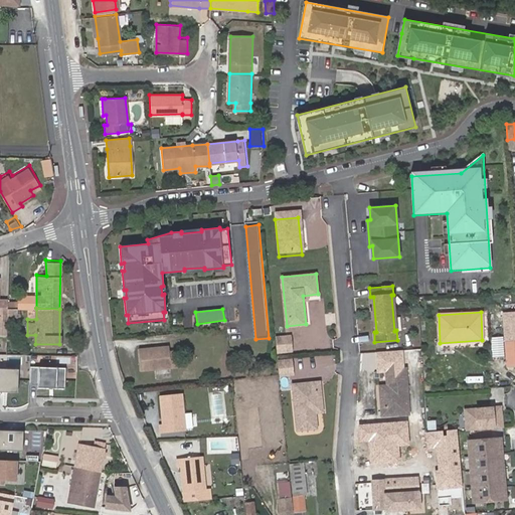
[(514,312),(503,313),(505,341),(514,340),(514,312)]
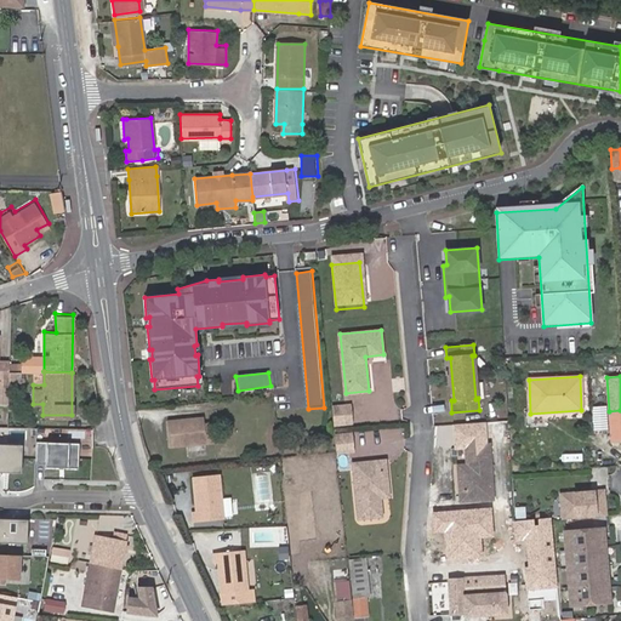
[(620,442),(620,410),(609,411),(610,415),(611,443),(620,442)]
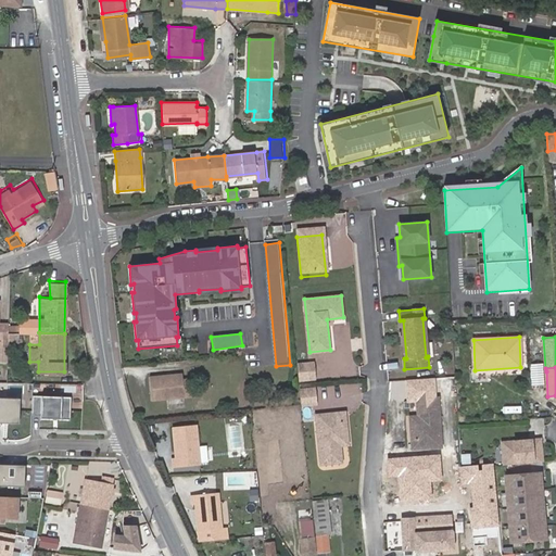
[(313,368),(299,369),(300,387),(315,384),(313,368)]
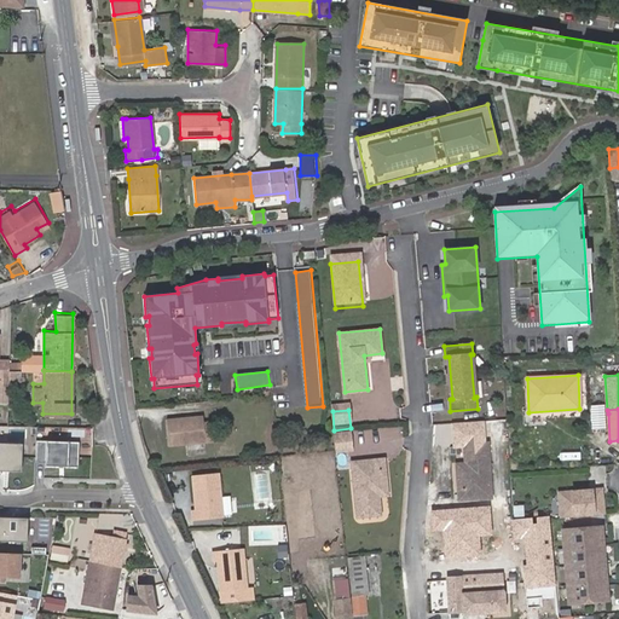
[(206,418),(169,422),(172,447),(215,443),(214,423),(207,424),(206,418)]
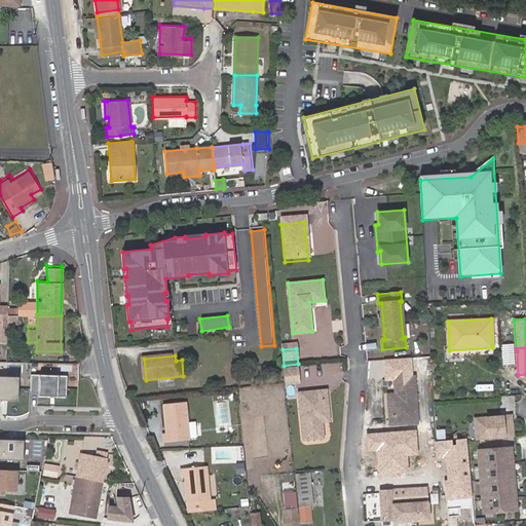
[(412,357),(381,359),(382,380),(395,380),(414,378),(412,357)]
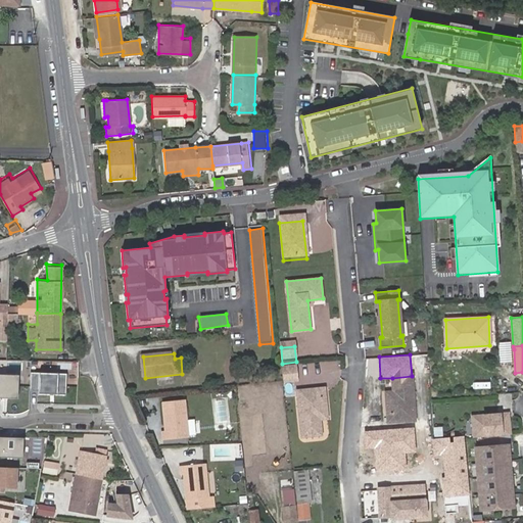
[(319,360),(318,384),(339,385),(340,361),(319,360)]
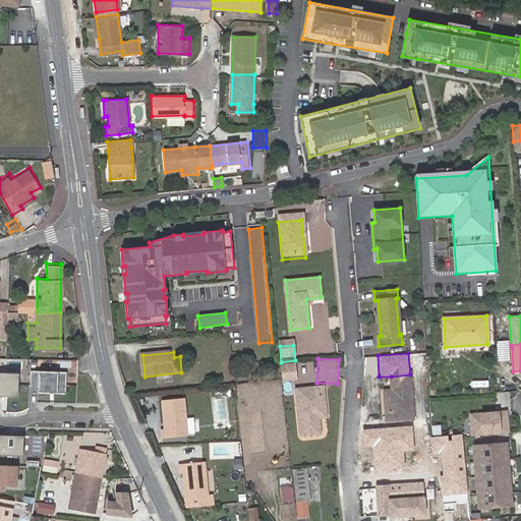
[(295,364),(282,365),(283,382),(297,381),(295,364)]
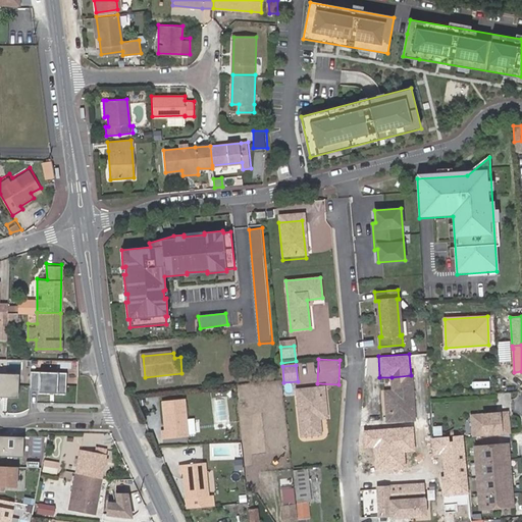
[(65,372),(31,371),(30,389),(38,389),(38,393),(65,394),(65,372)]
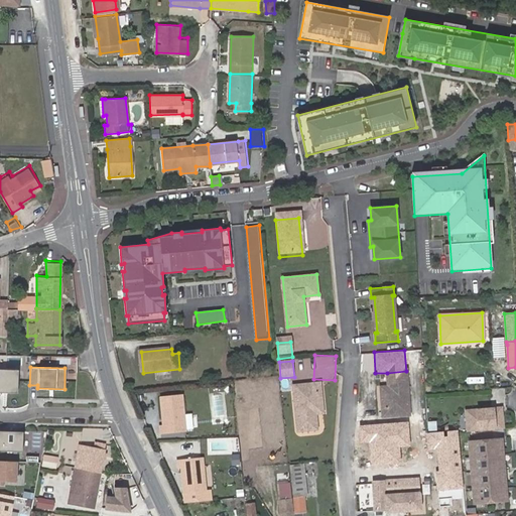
[(18,370),(0,369),(0,395),(0,396),(0,393),(17,393),(18,370)]
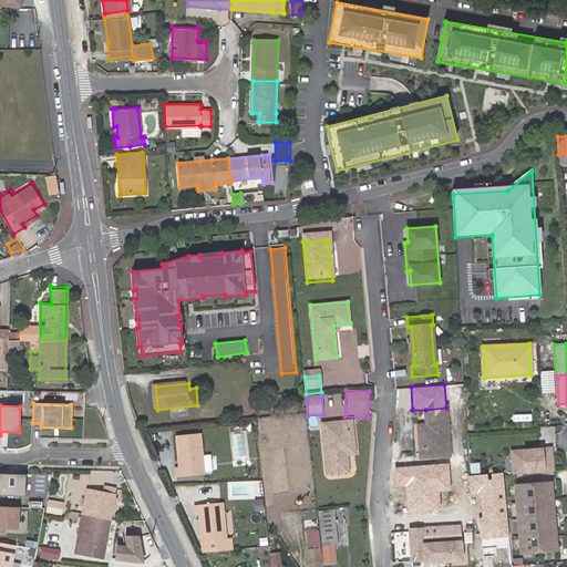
[(419,426),(421,459),(451,457),(449,431),(446,408),(425,410),(426,426),(419,426)]
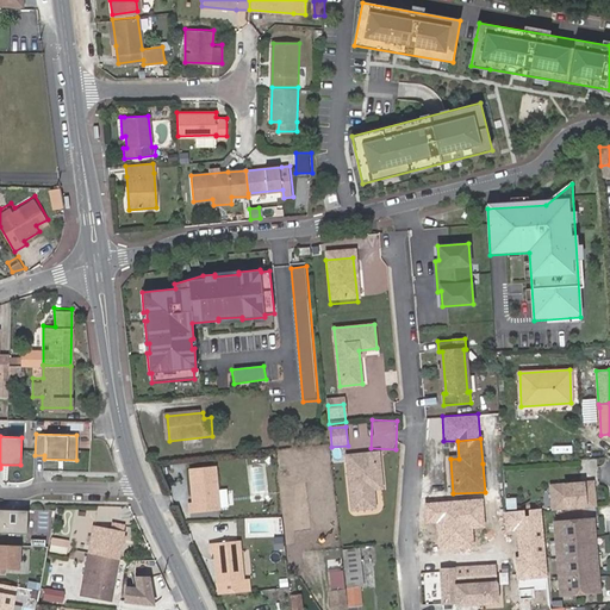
[(383,490),(379,454),(347,458),(352,511),(375,509),(374,491),(383,490)]
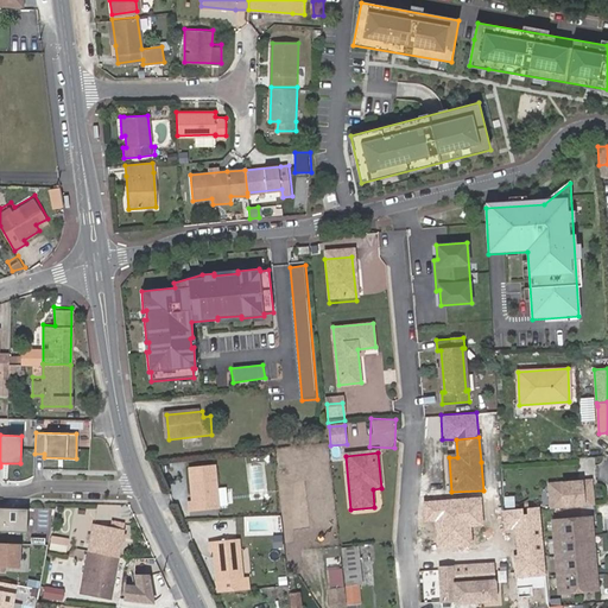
[(219,492),(216,467),(191,469),(194,502),(189,502),(190,513),(221,510),(219,492)]
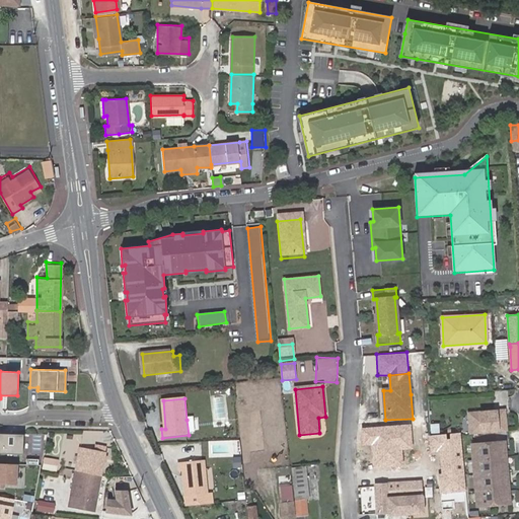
[(507,409),(466,413),(468,433),(508,430),(507,409)]
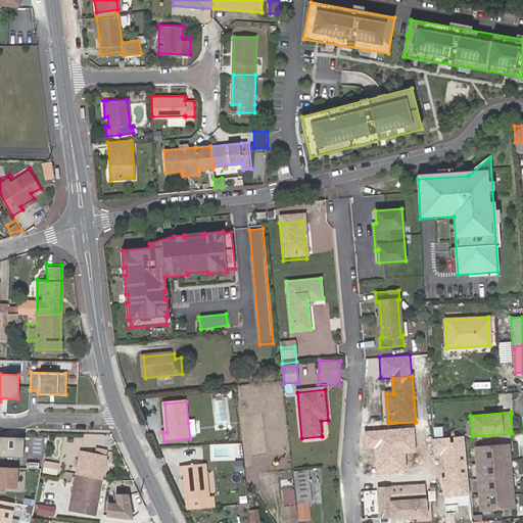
[(196,422),(188,423),(190,438),(197,438),(196,422)]
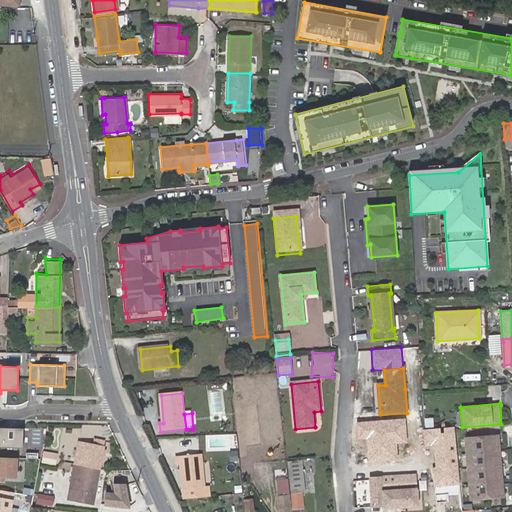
[(406,418),(357,422),(358,438),(367,438),(368,463),(398,460),(397,443),(408,443),(406,418)]
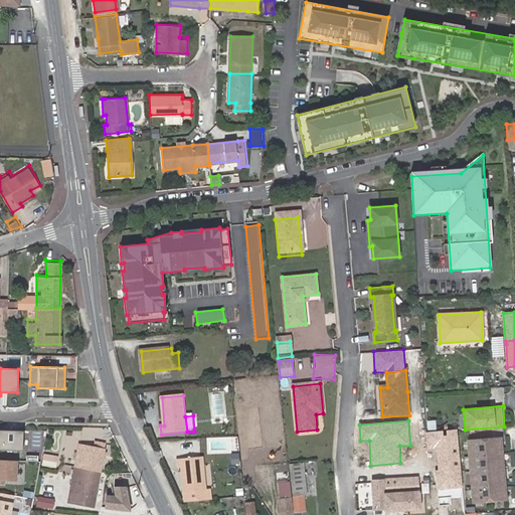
[(23,430),(0,428),(0,450),(22,451),(23,430)]
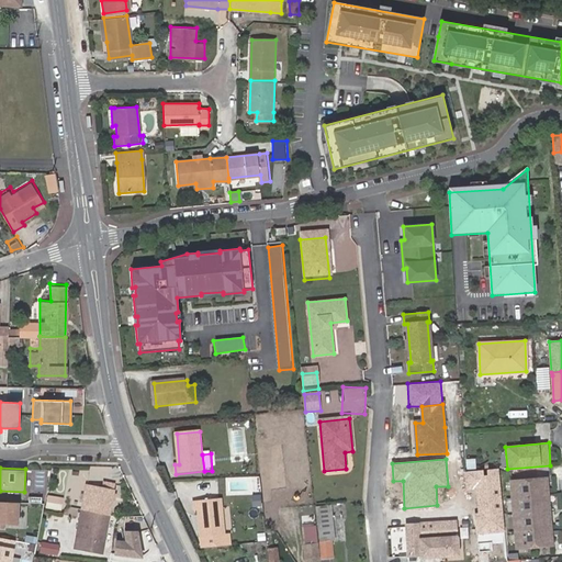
[(497,468),(464,470),(465,491),(476,491),(480,532),(503,531),(497,468)]
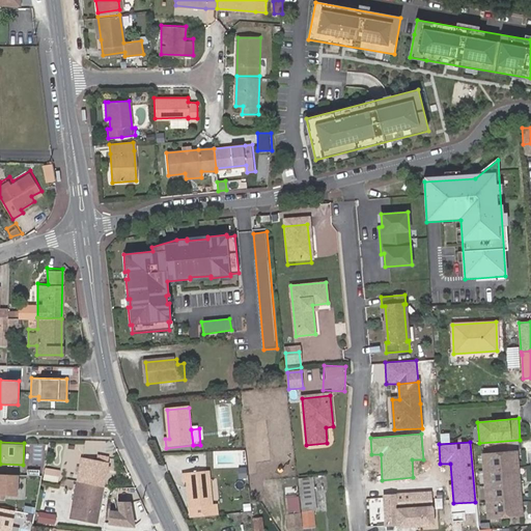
[(523,447),(481,450),(486,513),(528,510),(523,447)]
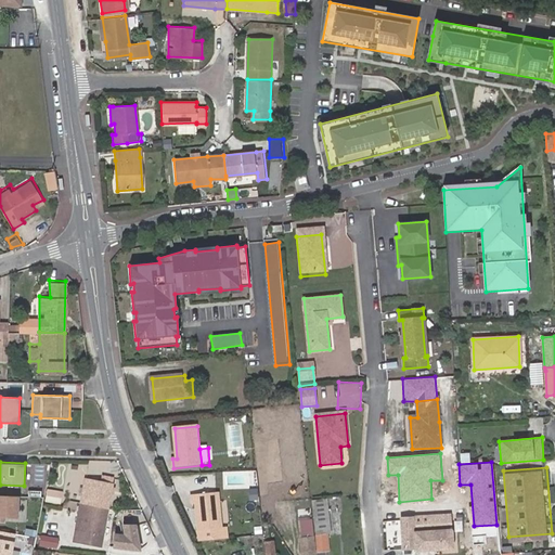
[(106,507),(113,477),(103,476),(102,481),(86,477),(81,502),(106,507)]
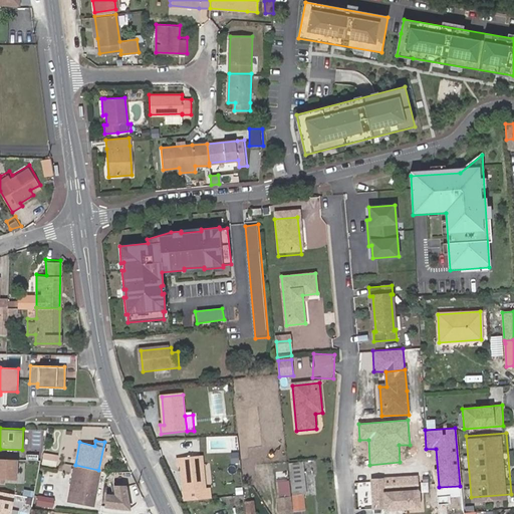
[(203,457),(191,458),(195,492),(207,490),(203,457)]
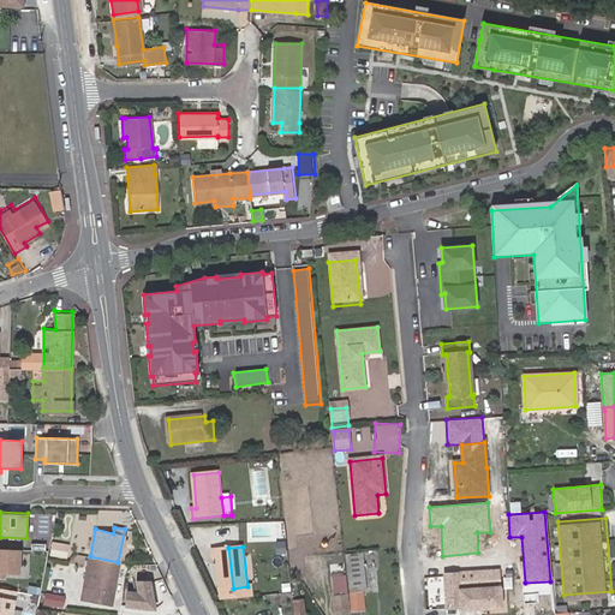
[(221,589),(233,589),(228,548),(213,550),(214,560),(218,560),(221,589)]
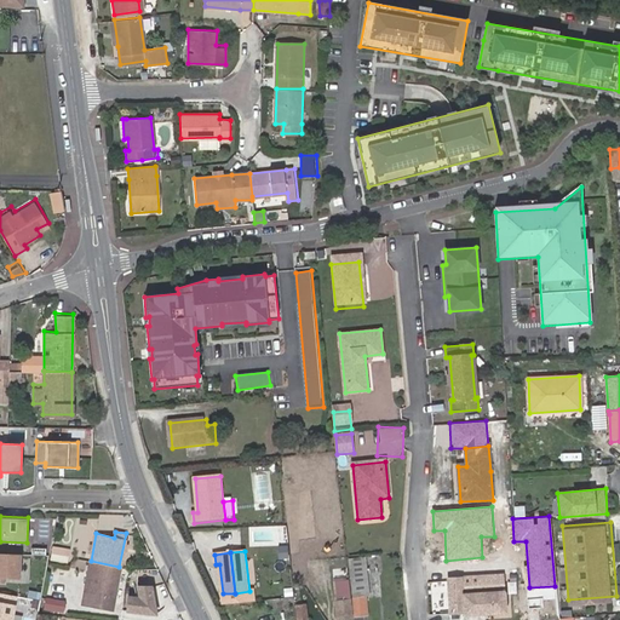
[(19,555),(0,554),(0,579),(18,580),(19,555)]
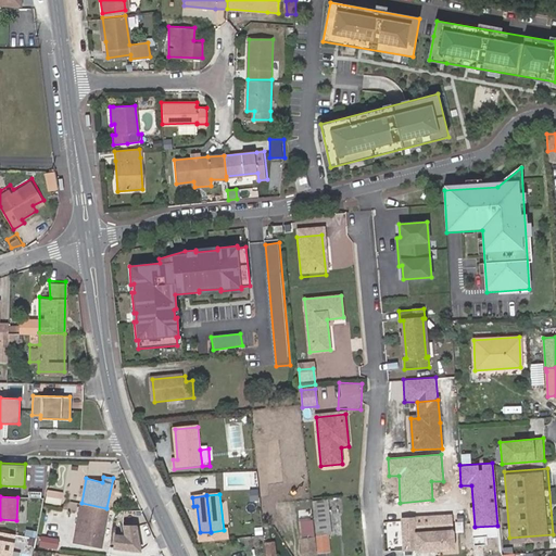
[(332,534),(329,500),(314,501),(316,535),(318,552),(328,551),(327,534),(332,534)]
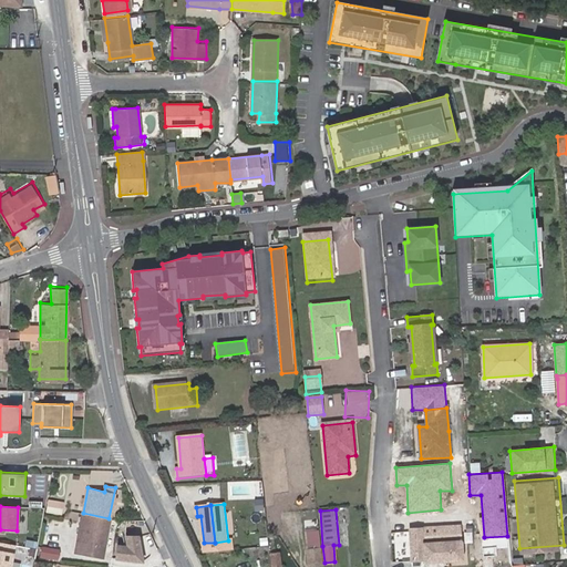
[(109,518),(83,513),(74,552),(100,556),(109,518)]
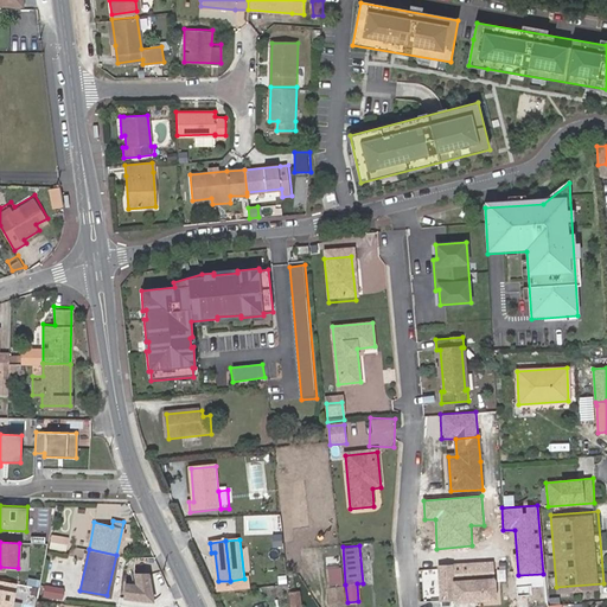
[(496,599),(493,563),(454,566),(454,561),(439,561),(439,567),(441,600),(453,600),(453,602),(496,599)]
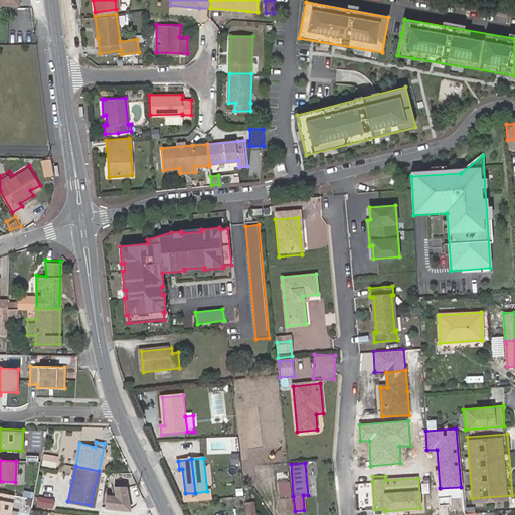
[(289,482),(277,483),(281,514),(292,512),(289,482)]
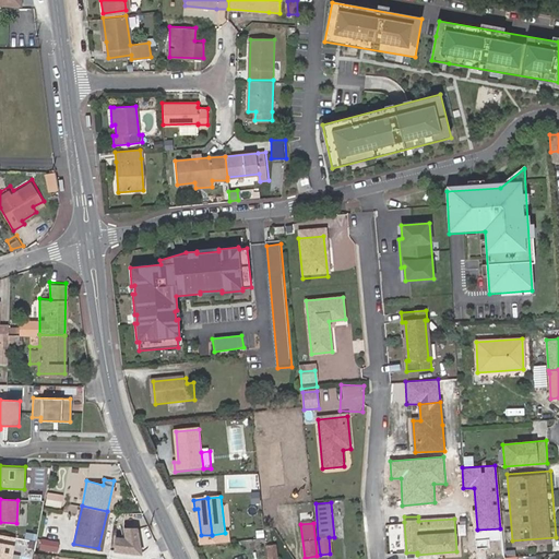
[(116,547),(142,550),(135,525),(123,525),(126,535),(117,534),(116,547)]
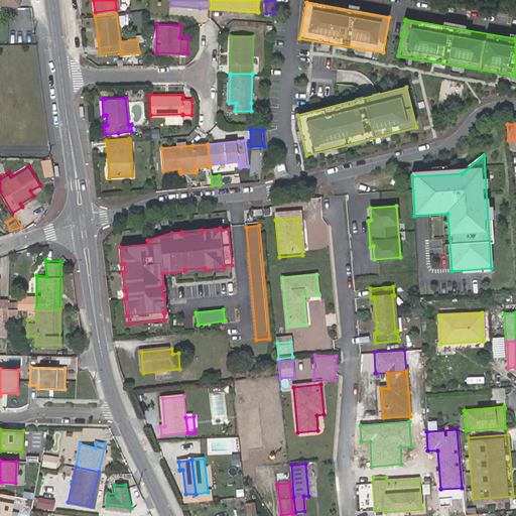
[(10,515),(14,497),(0,493),(0,515),(10,515)]
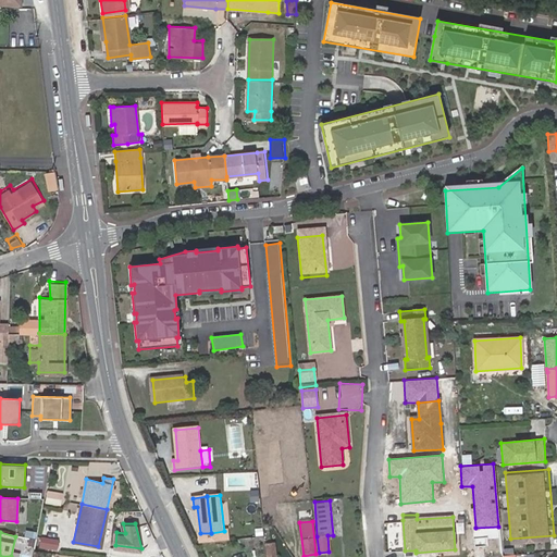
[(57,548),(77,551),(78,544),(58,541),(57,548)]
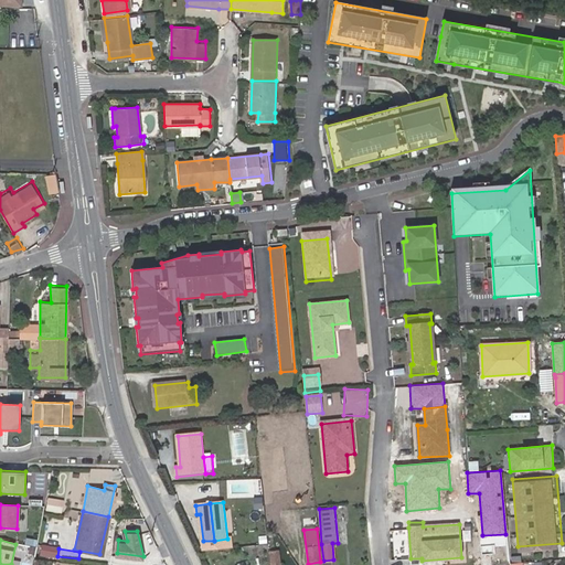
[(270,554),(270,564),(279,564),(278,552),(270,554)]
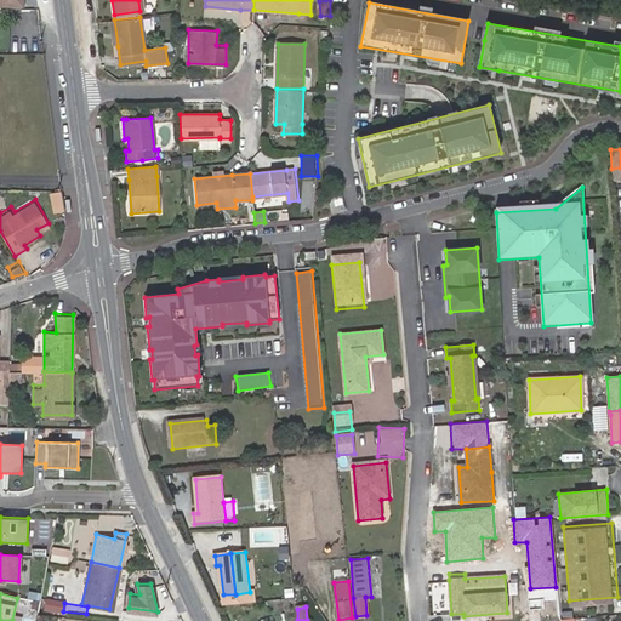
[(560,620),(559,620),(573,620),(573,619),(573,611),(569,610),(560,611),(559,611),(560,620)]
